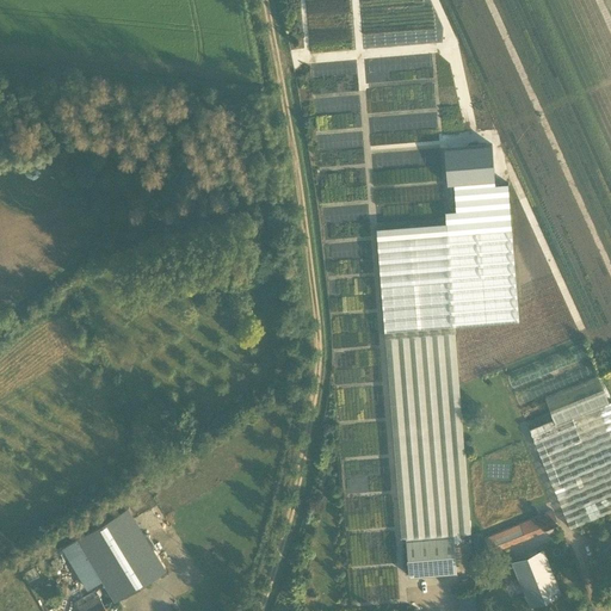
[(489,144),(445,147),(448,184),(492,180),(489,144)]
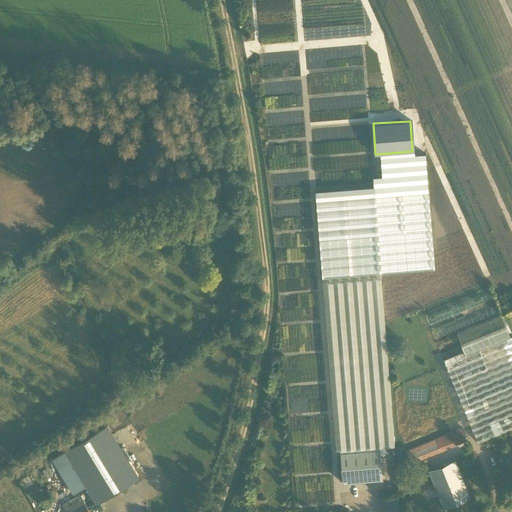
[(337,450),(340,449),(380,446),(395,445),(374,186),(316,191),(337,450)]
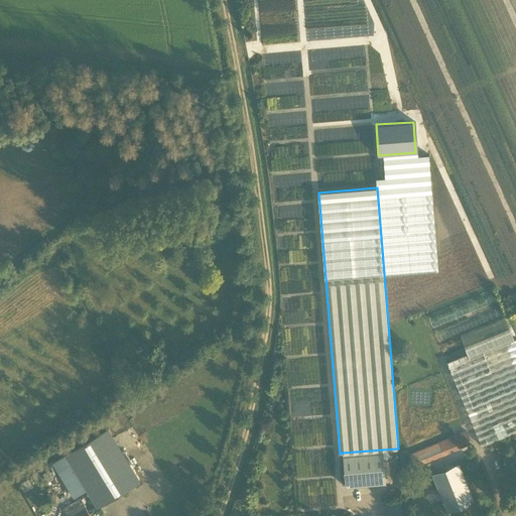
[(434,328),(496,302),(492,290),(429,315),(434,328)]
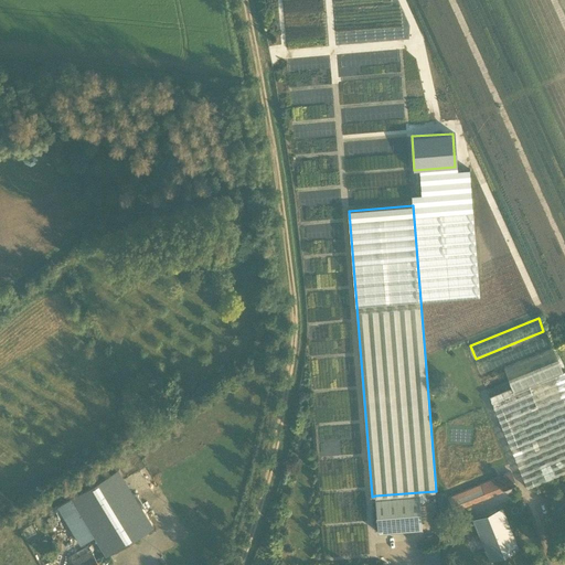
[(481,374),(552,345),(546,333),(476,361),(481,374)]
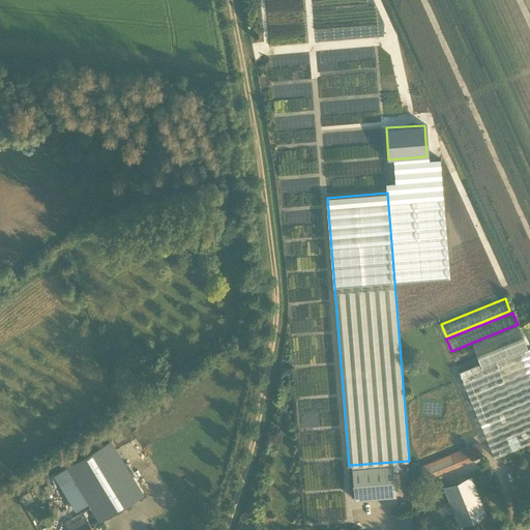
[(529,443),(529,348),(529,349),(520,325),(473,345),(480,363),(460,372),(495,458),(529,443)]
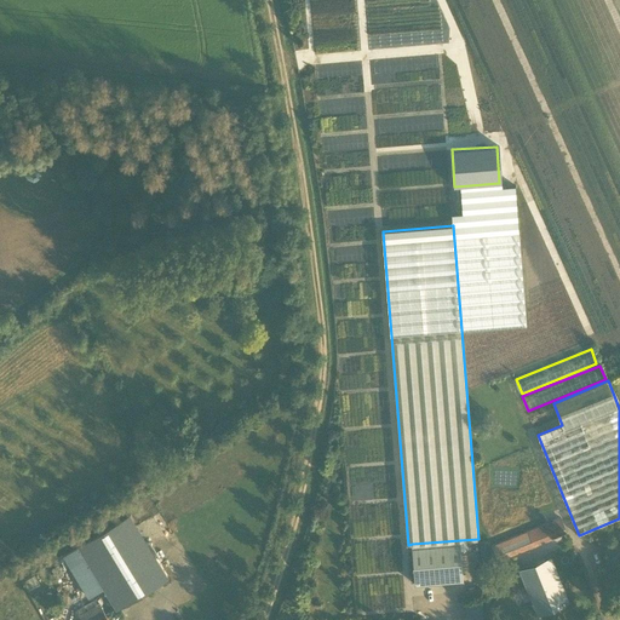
[(116,609),(168,578),(131,515),(79,546),(116,609)]
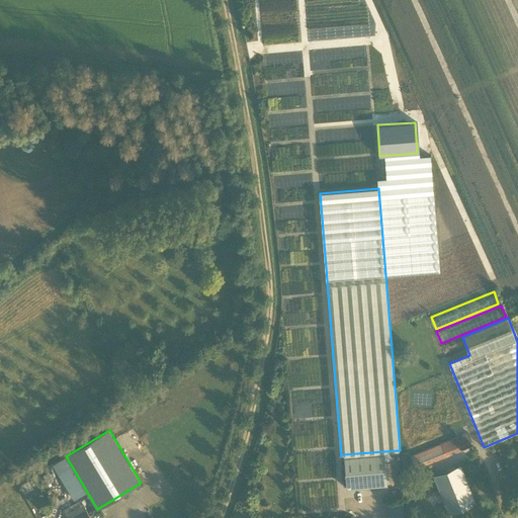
[(416,468),(473,445),(468,433),(441,444),(440,441),(410,453),(416,468)]
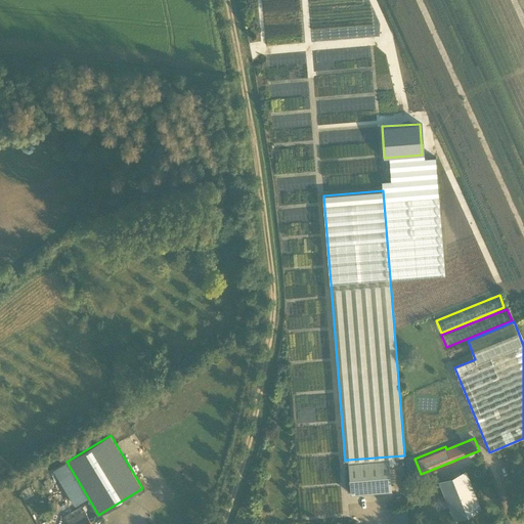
[(392,489),(389,456),(348,460),(351,493),(392,489)]
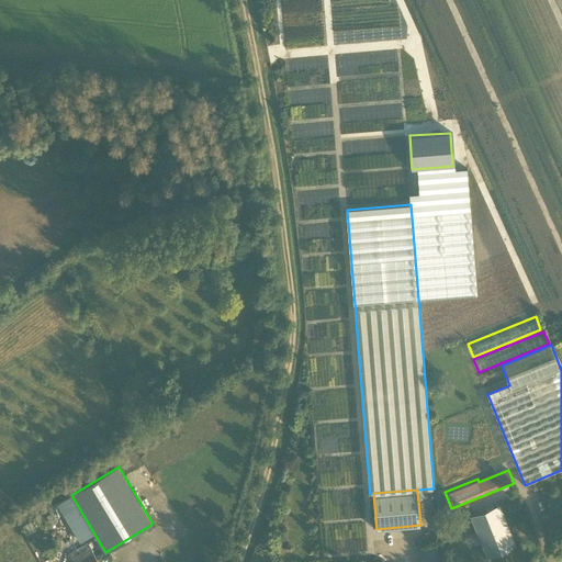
[(487,558),(516,547),(499,506),(471,518),(487,558)]
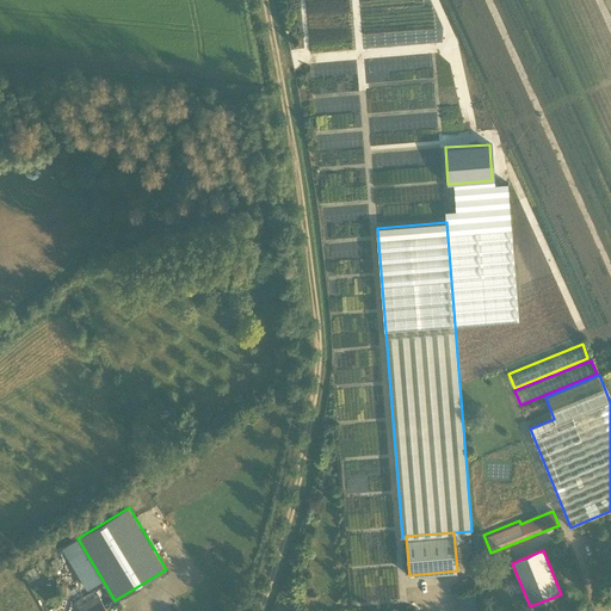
[(24,572),(28,580),(39,574),(36,566),(24,572)]
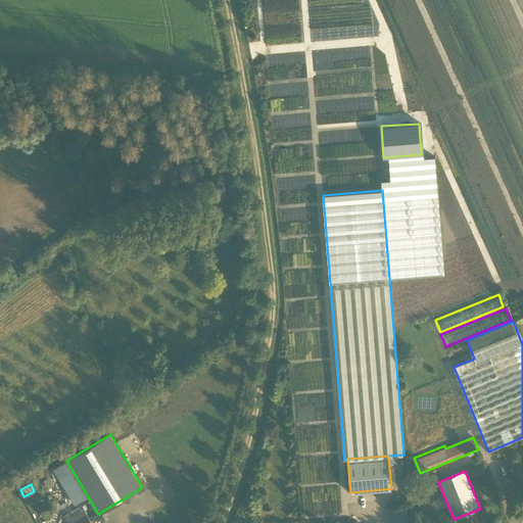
[(68,522),(92,522),(83,505),(64,516),(68,522)]
